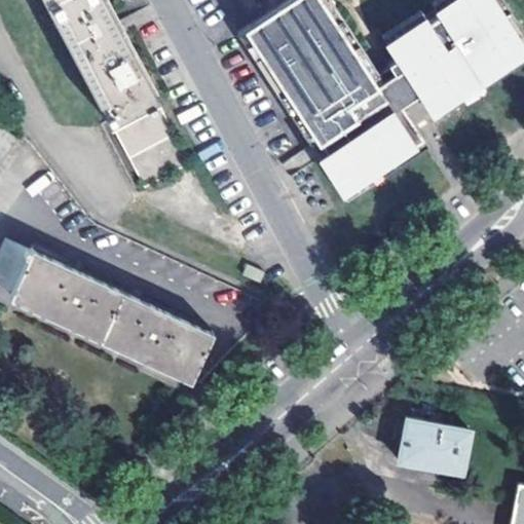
[(45,0),(131,160),(175,137),(102,0),(45,0)]
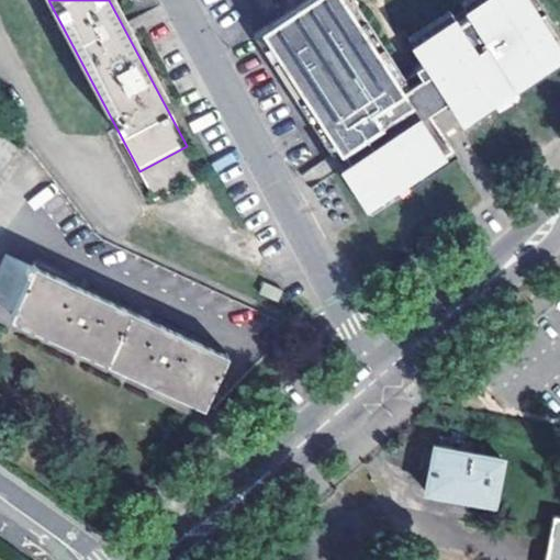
[(310,0),(284,15),(260,31),(338,154),(344,152),(351,164),(346,167),(362,193),(441,145),(425,118),(436,111),(446,104),(458,124),(559,60),(559,45),(532,0),(491,0),(412,49),(422,67),(413,73),(418,82),(399,96),(339,0),(310,0)]
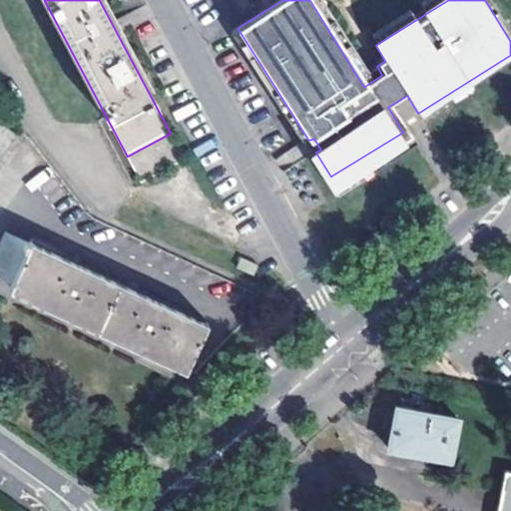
[(0,166),(20,139),(0,124),(0,166)]
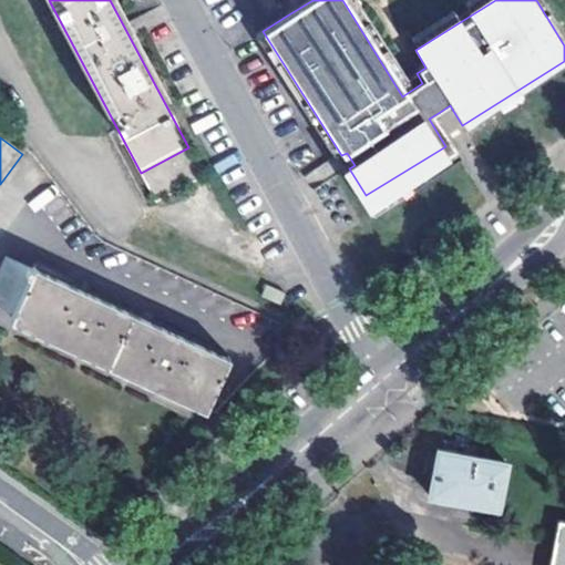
[(451,154),(445,146),(366,195),(349,168),(342,174),(363,208),(451,154)]
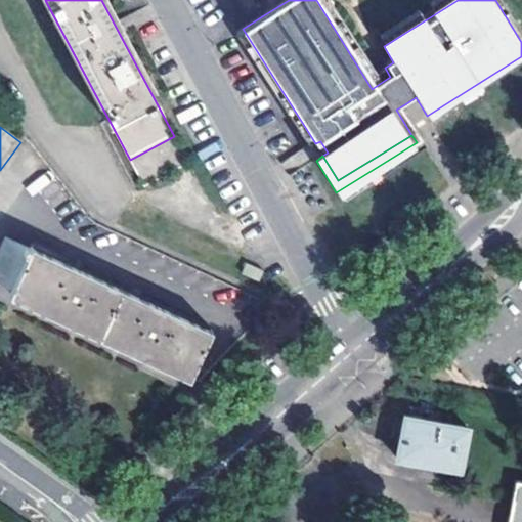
[(31,254),(5,242),(0,253),(0,285),(13,292),(10,296),(191,380),(212,335),(33,250),(31,254)]
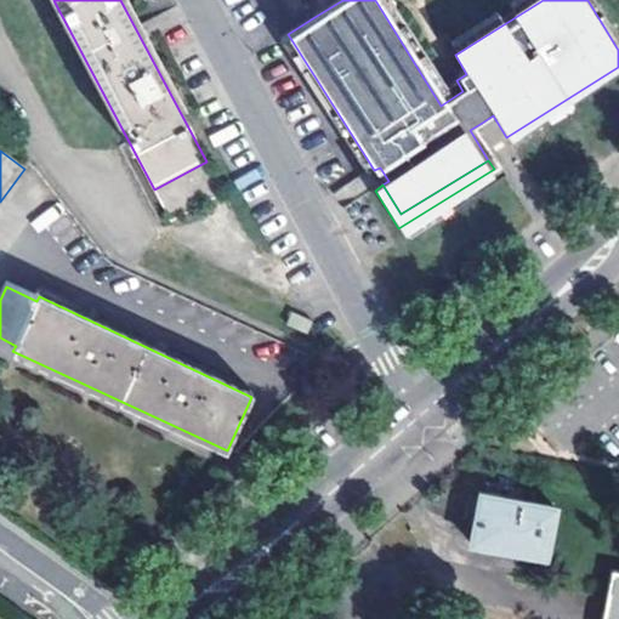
[(293,312),(287,324),(308,334),(313,322),(293,312)]
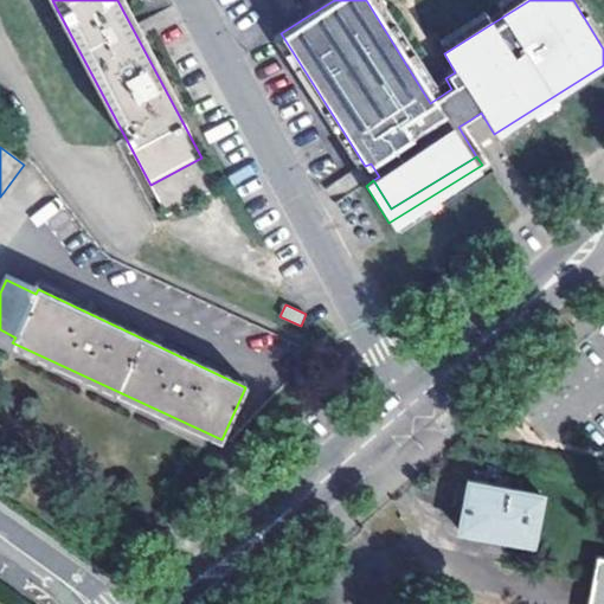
[(463,531),(538,545),(545,496),(543,494),(471,482),(463,531)]
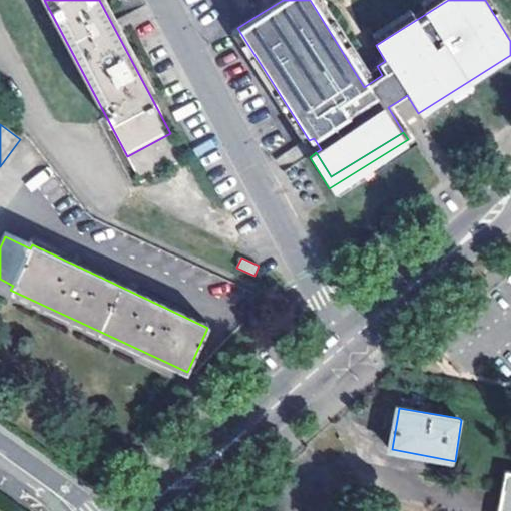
[(510,472),(503,471),(495,510),(510,510),(510,472)]
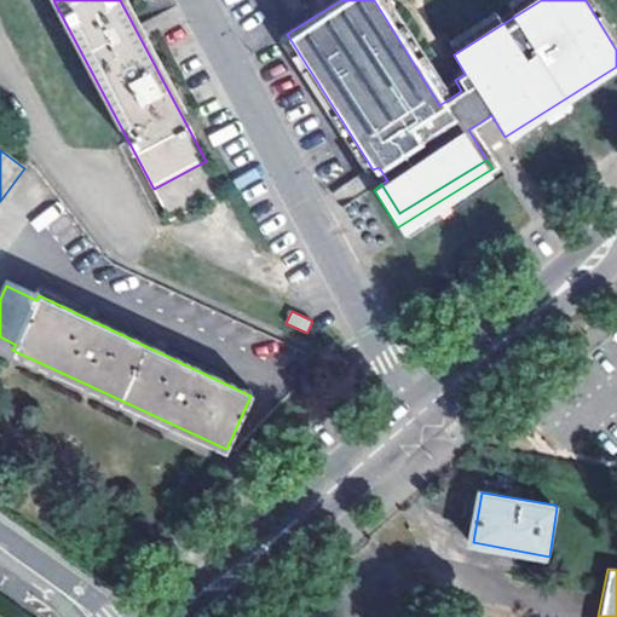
All buildings are outlined.
